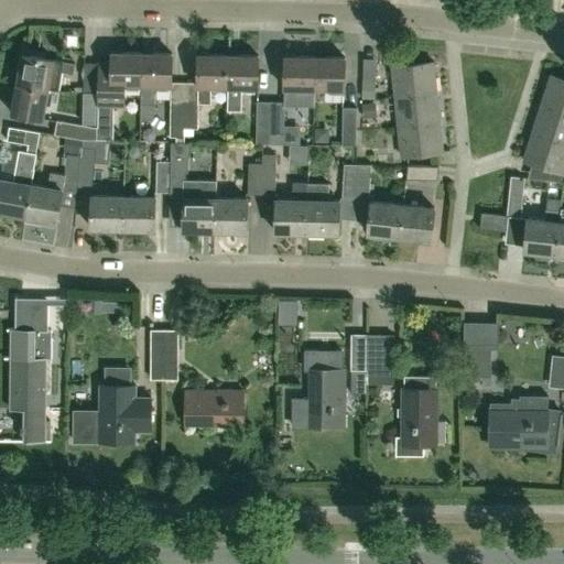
[(142,84),(143,52),(112,51),(111,63),(98,62),(98,91),(97,138),(111,138),(112,102),(125,102),(125,84),(141,84),(142,84)]
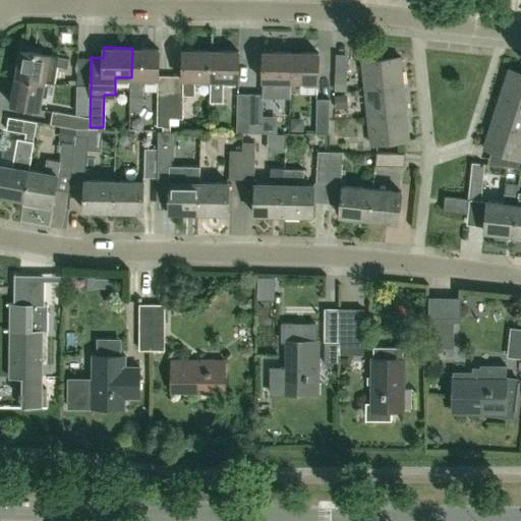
[(158,78),(159,49),(132,48),(131,77),(130,77),(130,96),(142,96),(143,77),(158,78)]
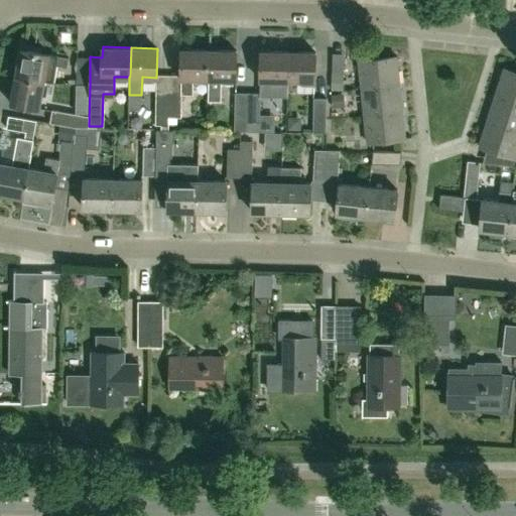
[(67,68),(69,57),(49,54),(50,53),(21,48),(16,75),(44,81),(44,82),(53,84),(57,66),(67,68)]
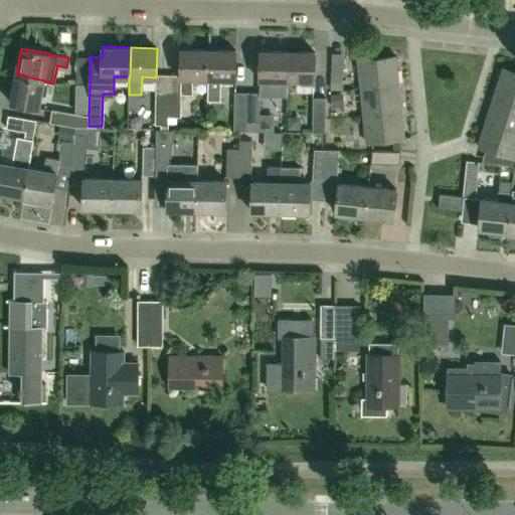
[(208,78),(209,49),(181,48),(180,77),(181,77),(181,91),(169,90),(168,116),(180,116),(181,94),(192,94),(193,78),(208,78)]
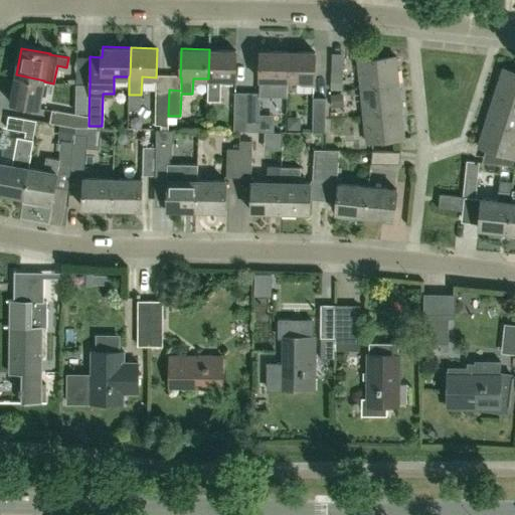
[(235,79),(236,49),(209,49),(208,78),(208,100),(221,101),(221,78),(235,79)]
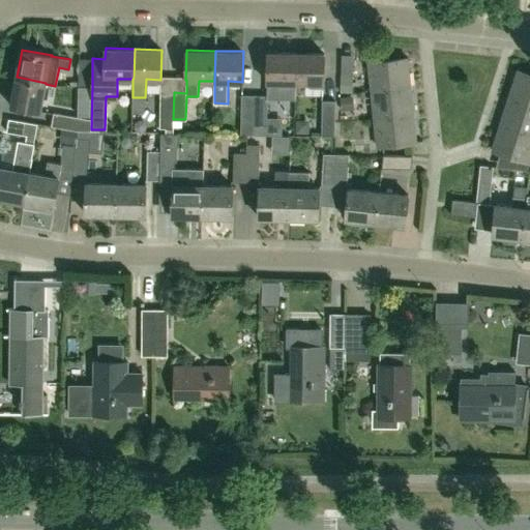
[(295,98),(296,82),(296,52),(267,51),(266,94),(255,94),(254,133),(255,133),(255,135),(281,136),(282,118),(268,118),(268,97),(295,98)]
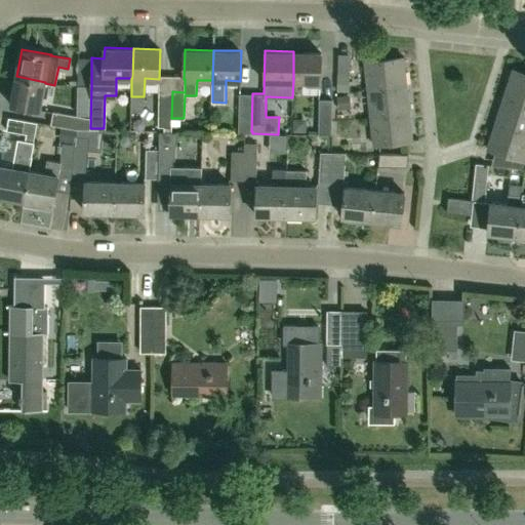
[(320,82),(321,51),(293,51),(293,81),(320,82)]
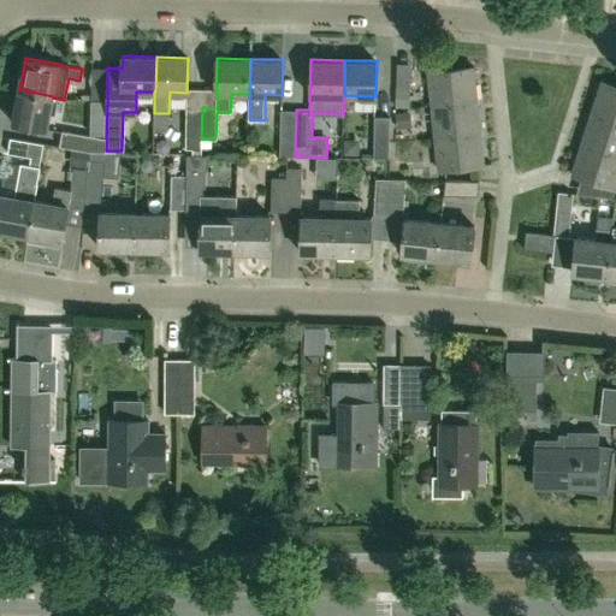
[(430,104),(478,98),(473,65),(426,71),(430,104)]
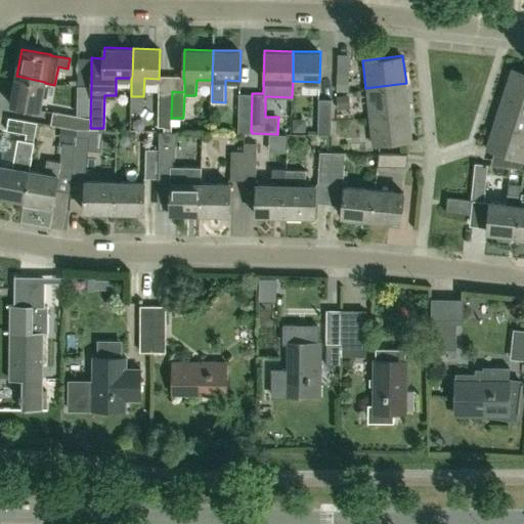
[(91,85),(91,57),(78,57),(78,84),(91,85)]
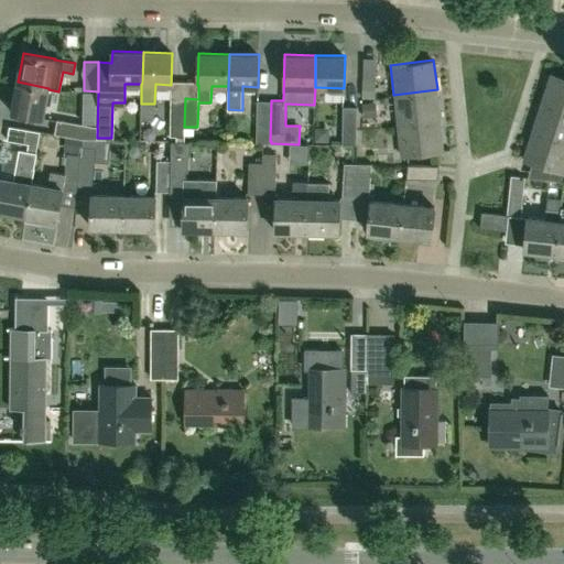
[(563,109),(563,77),(551,74),(542,102),(563,109)]
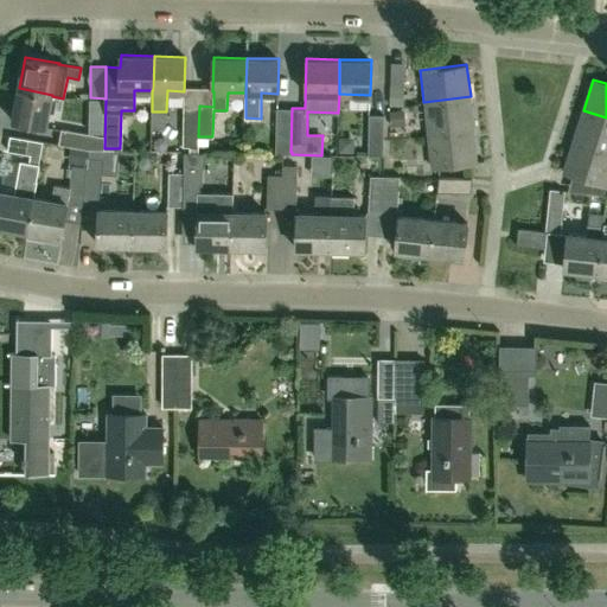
[(390,106),(403,106),(404,87),(390,85),(390,106)]
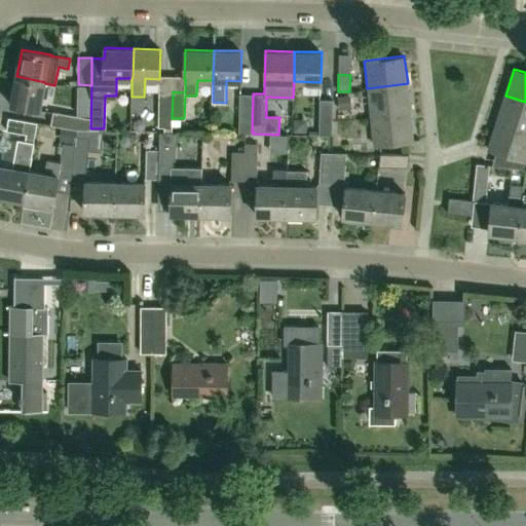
[(40,110),(45,83),(45,82),(16,76),(11,104),(40,110)]
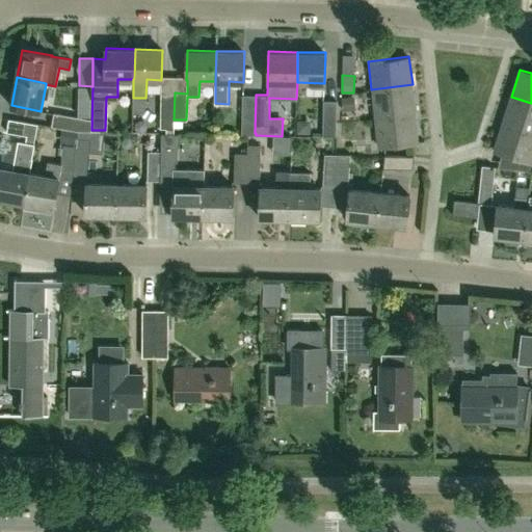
[(375,116),(416,112),(413,84),(371,89),(375,116)]
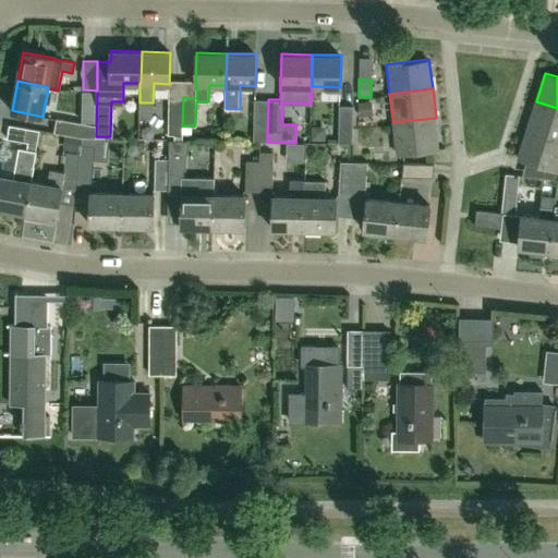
[(182,134),(182,125),(183,97),(169,97),(168,134),(182,134)]
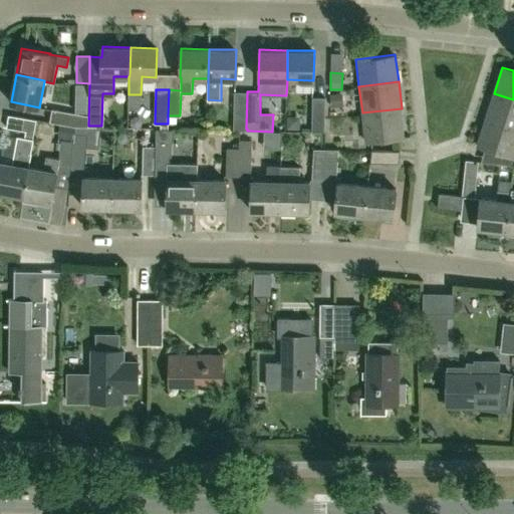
[(246,129),(247,91),(234,91),(234,116),(234,129),(246,129)]
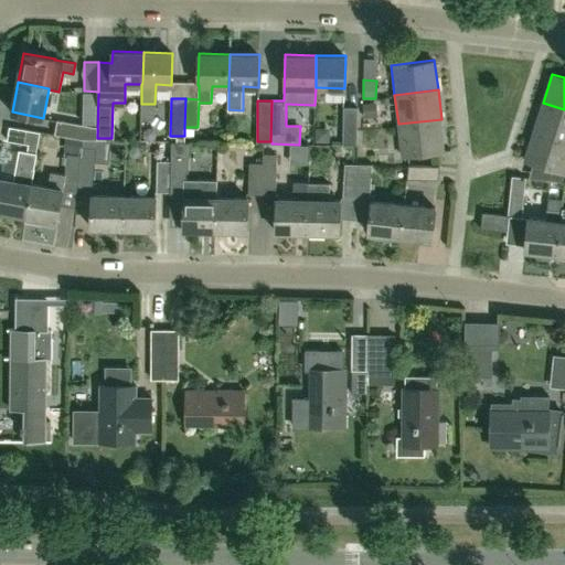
[(379,117),(376,103),(364,104),(365,118),(379,117)]
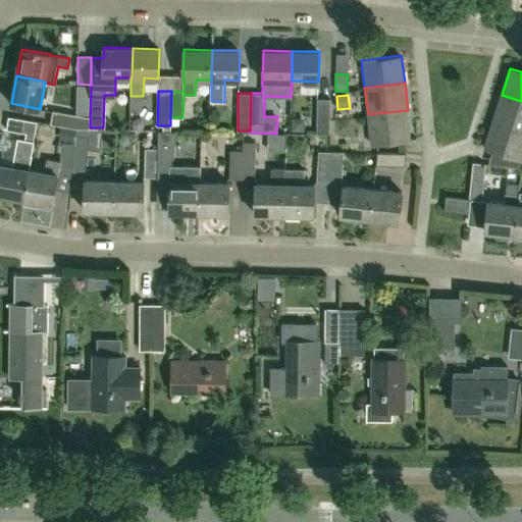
[(521,129),(521,101),(502,95),(492,120),(521,129)]
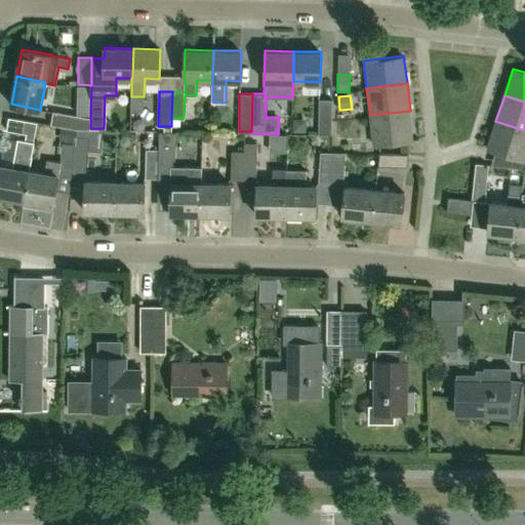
[(332,134),(332,99),(319,99),(318,134),(332,134)]
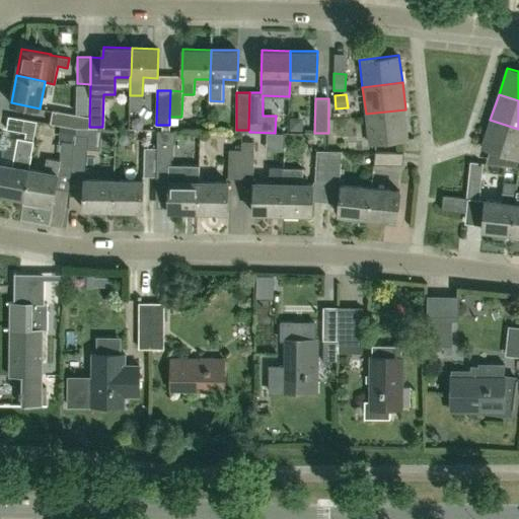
[(369,142),(409,137),(405,109),(366,114),(369,142)]
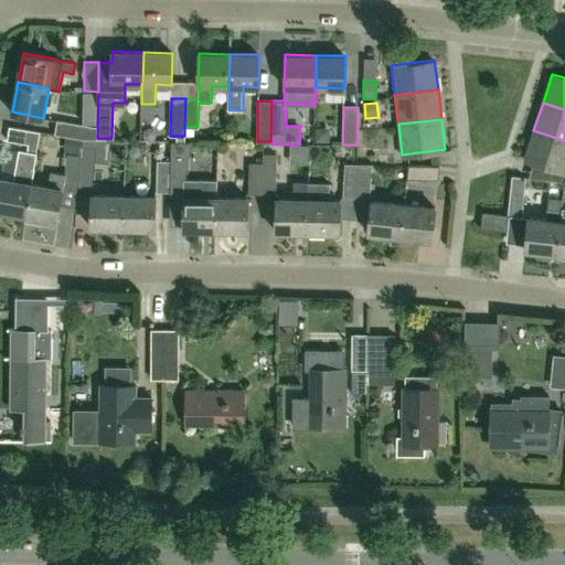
[(97,139),(97,127),(57,120),(54,134),(65,136),(83,139),(97,139)]
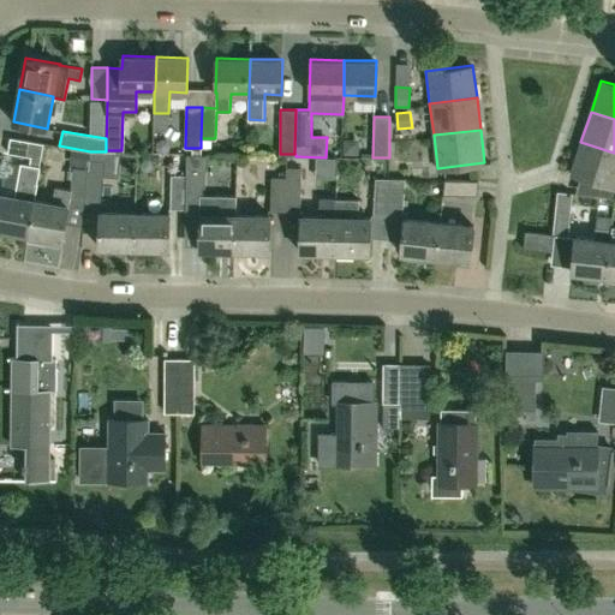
[(33,198),(42,143),(9,137),(6,151),(30,156),(29,165),(21,163),(15,196),(0,192),(0,228),(27,234),(34,198),(33,198)]
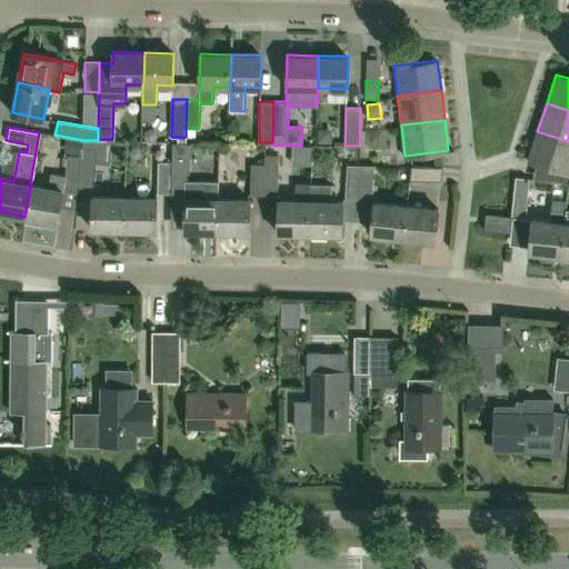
[(332,143),(333,129),(319,129),(318,143),(332,143)]
